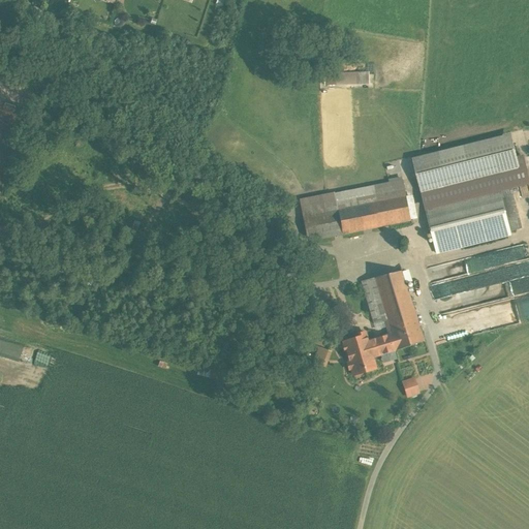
[(358,73),(335,74),(336,85),(359,84),(358,73)]
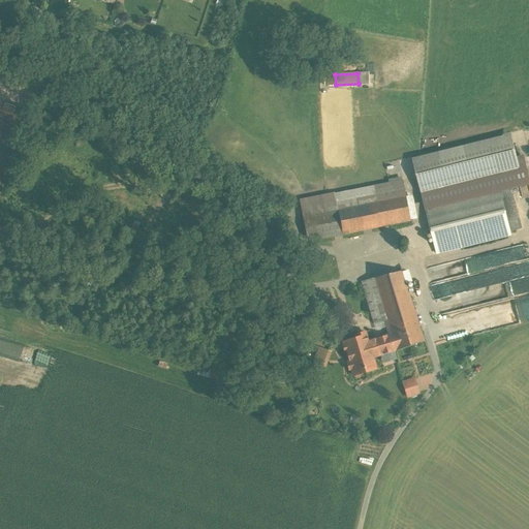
[(514,143),(415,167),(423,194),(424,194),(438,190),(520,169),(514,143)]
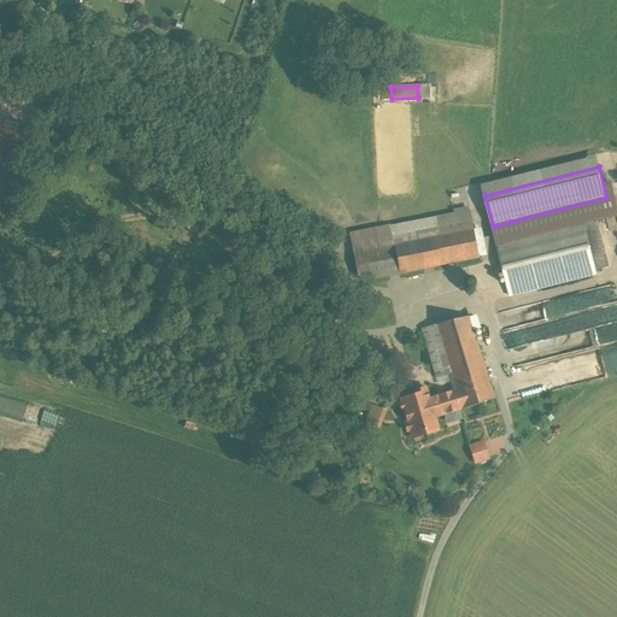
[(453,213),(389,225),(394,245),(399,272),(480,257),(470,210),(453,213)]
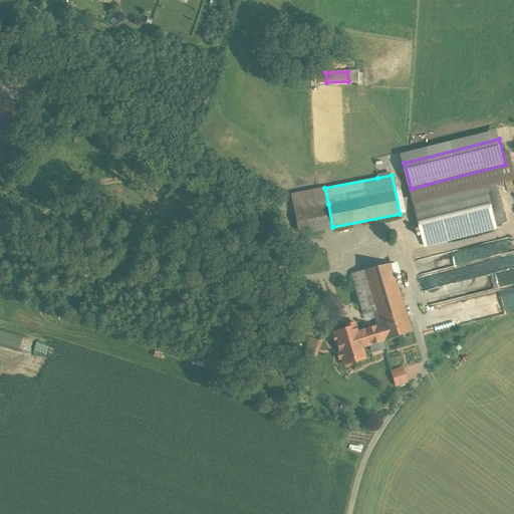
[(415,200),(414,201),(425,246),(497,228),(486,183),(429,197),(415,200)]
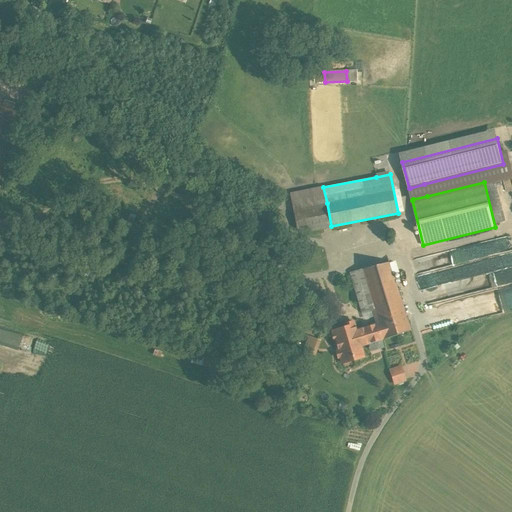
[(424,184),(410,188),(413,199),(427,196),(424,184)]
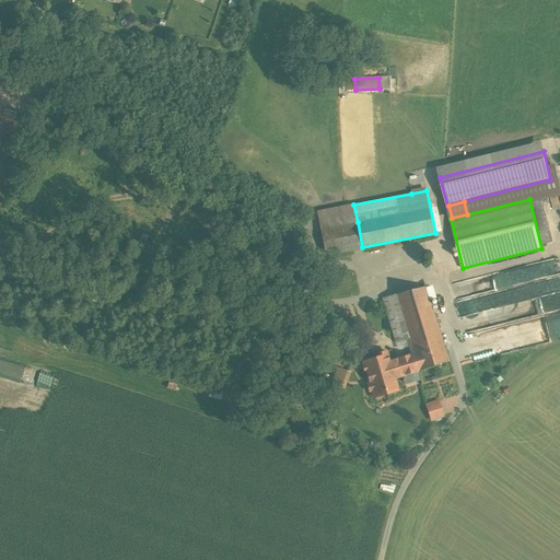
[(358,222),(323,229),(328,254),(362,247),(358,222)]
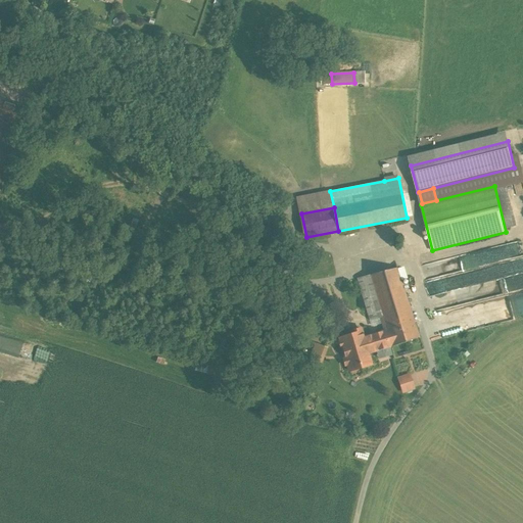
[(397,268),(358,278),(371,321),(381,318),(385,331),(389,346),(389,347),(419,337),(397,268)]
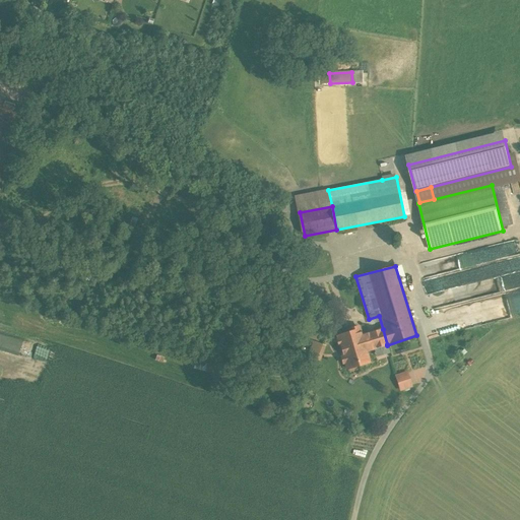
[(359,327),(349,330),(350,332),(337,336),(338,339),(338,340),(339,344),(340,344),(343,355),(342,356),(341,358),(343,363),(344,363),(346,364),(347,369),(370,363),(366,351),(387,344),(383,329),(362,335),(359,327)]
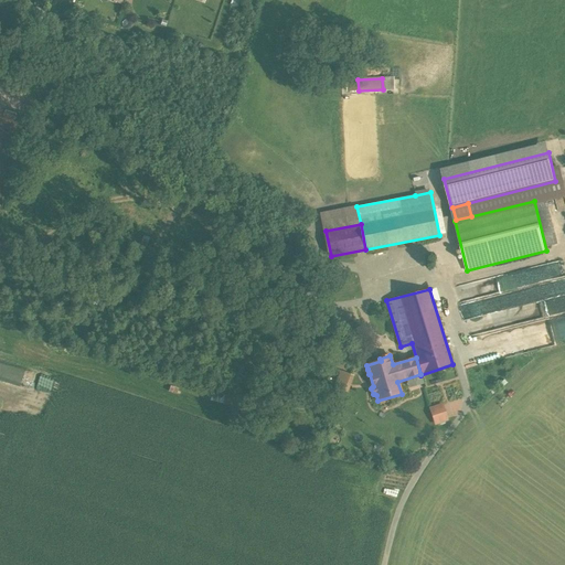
[(443,404),(428,408),(434,426),(448,422),(443,404)]
